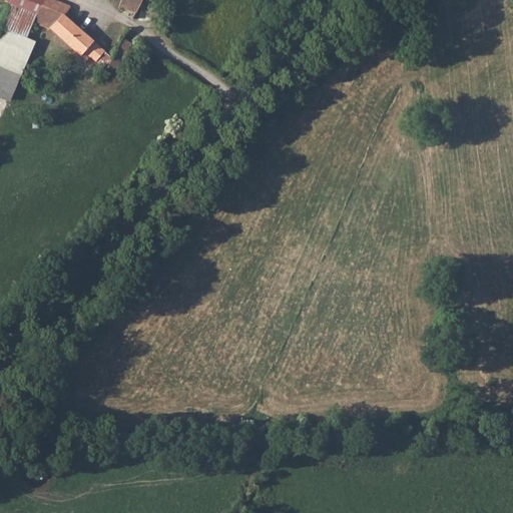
[(39,13),(57,20),(49,30),(79,57),(93,42),(63,15),(71,7),(52,0),(11,0),(10,3),(13,4),(39,13)]
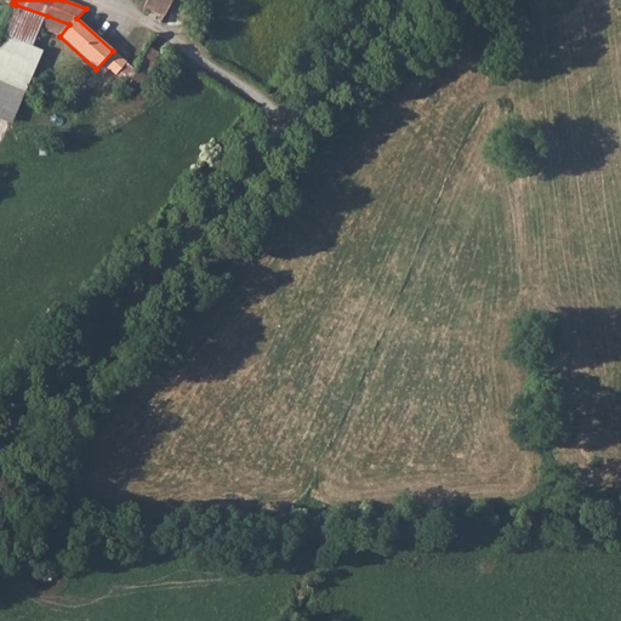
[(146,0),(143,10),(164,17),(171,0),(146,0)]
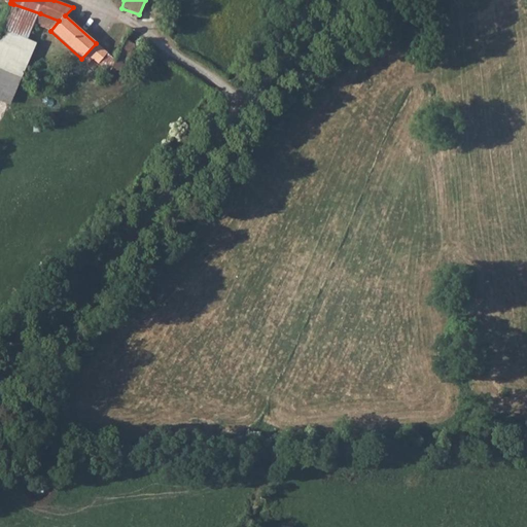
[(30,39),(40,13),(13,4),(3,29),(0,37),(0,99),(13,105),(25,77),(38,43),(30,39)]
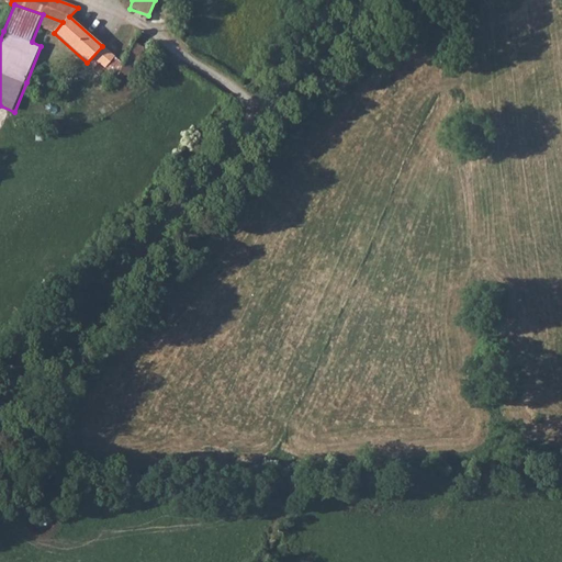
[(134,41),(116,75),(124,79),(130,69),(137,72),(149,49),(134,41)]
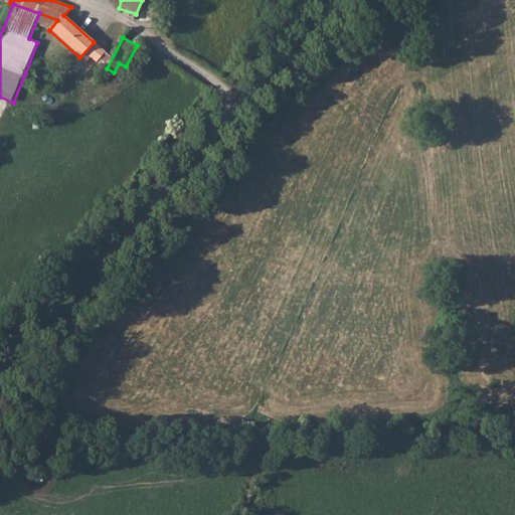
[(103,52),(93,43),(81,56),(93,66),(103,52)]
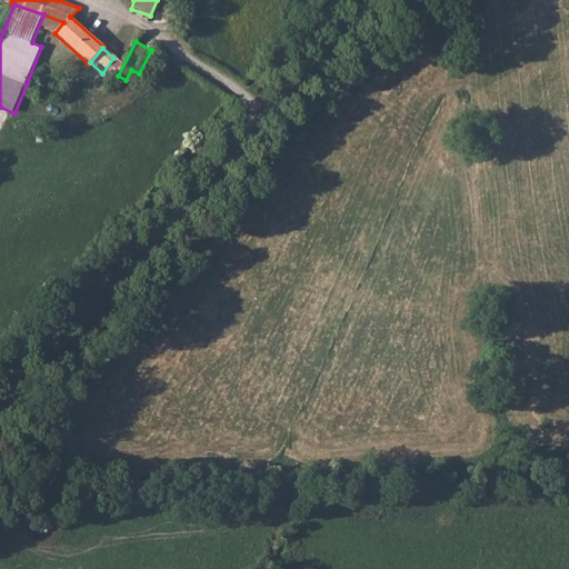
[(106,69),(116,76),(123,65),(113,58),(106,69)]
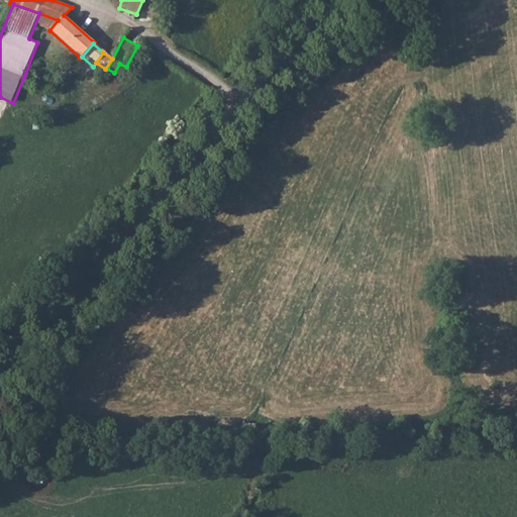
All buildings are outlined.
